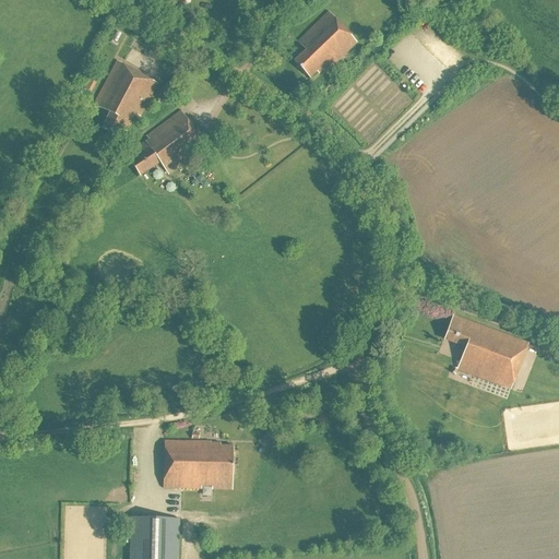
[(346,52),(356,44),(328,13),(298,42),(306,50),(295,60),(309,76),(317,70),(319,72),(323,68),(325,70),(333,62),(334,64),(346,52)]
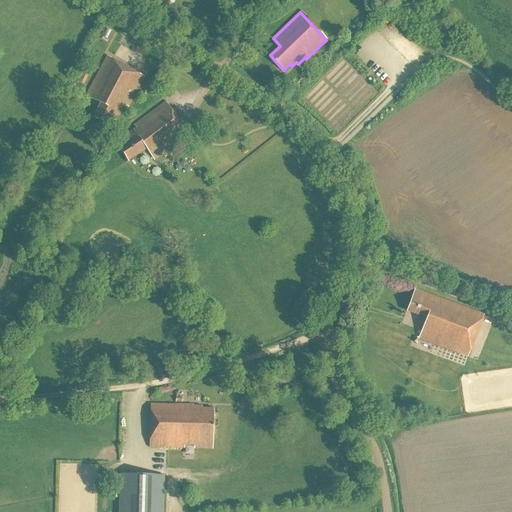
[(128,107),(144,77),(107,56),(86,96),(101,104),(93,118),(113,128),(118,119),(119,120),(126,106),(128,107)]
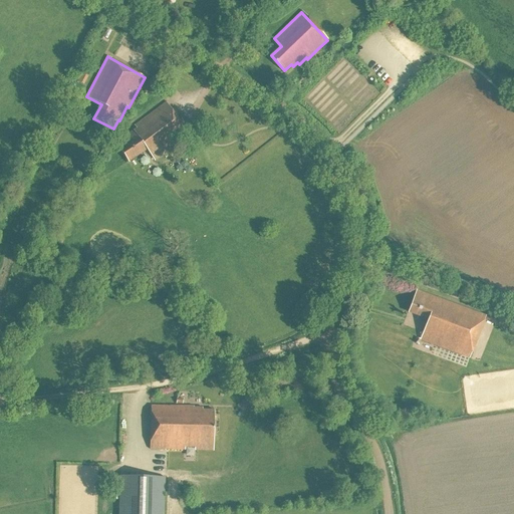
[(155,161),(190,136),(167,101),(135,125),(137,129),(114,143),(129,162),(147,150),(155,161)]
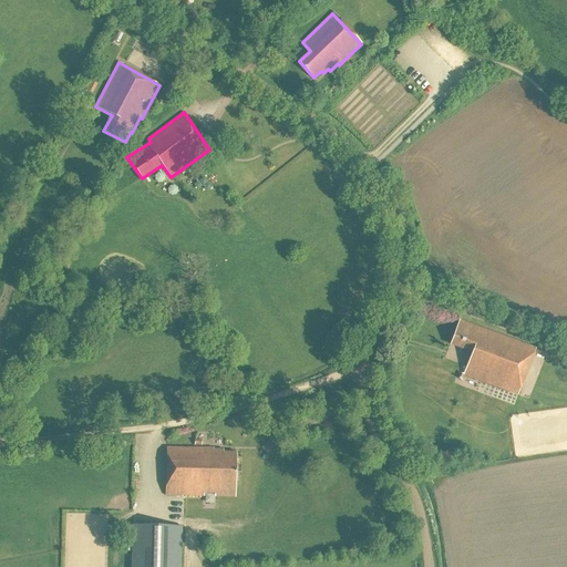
[(59,274),(69,274),(69,264),(60,264),(59,274)]
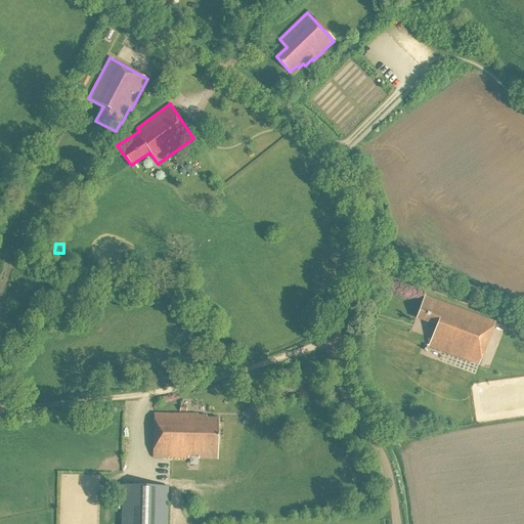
[(425,296),(416,320),(436,329),(429,346),(429,347),(479,365),(495,322),(425,296)]
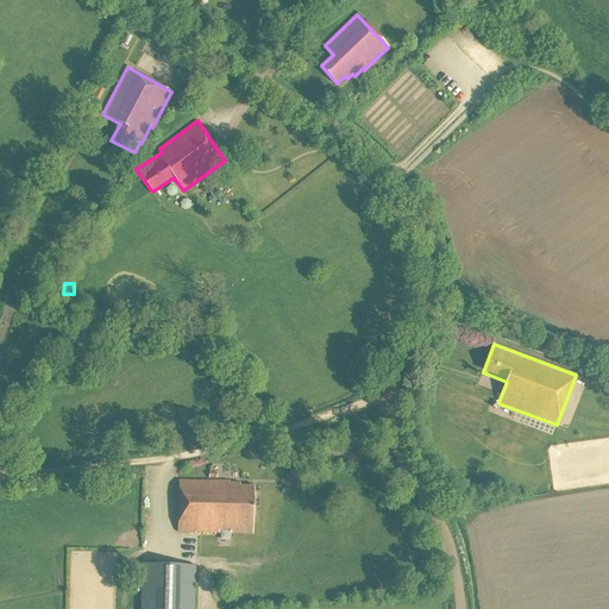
[(177,533),(253,534),(255,485),(240,485),(240,483),(230,483),(230,482),(179,481),(177,533)]
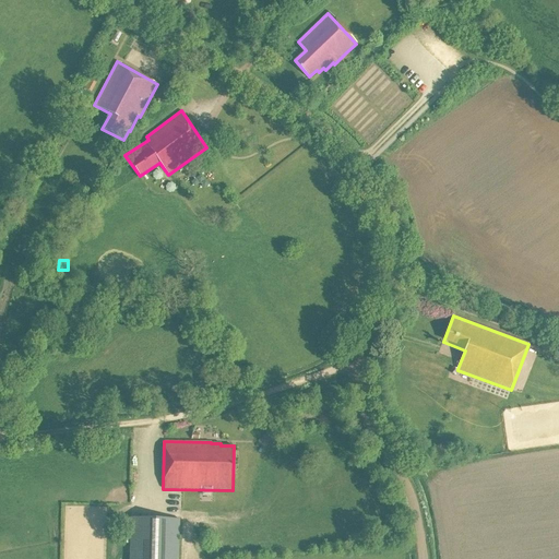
[(178,558),(179,520),(131,518),(130,558),(178,558)]
